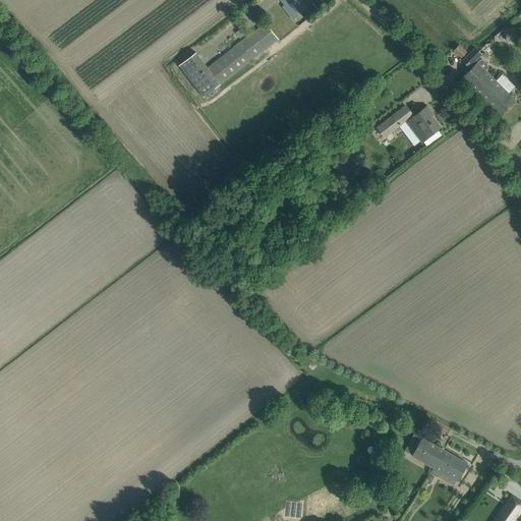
[(280,0),(284,5),(282,7),(292,19),(295,16),(299,13),(300,12),(313,2),(311,0),(280,0)]
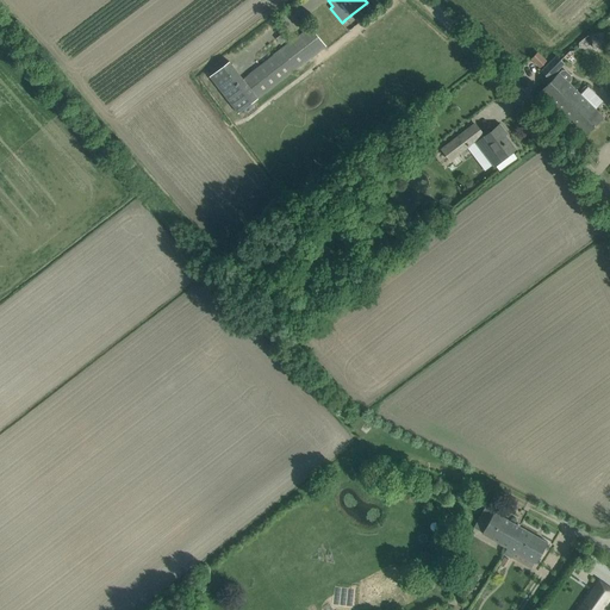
[(229,62),(210,76),(238,113),(327,45),(311,26),(242,80),(231,66),(229,62)]
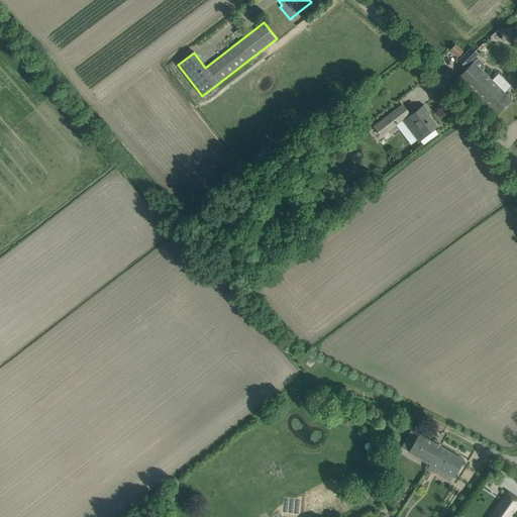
[(512,27),(501,28),(502,36),(513,35),(512,27)]
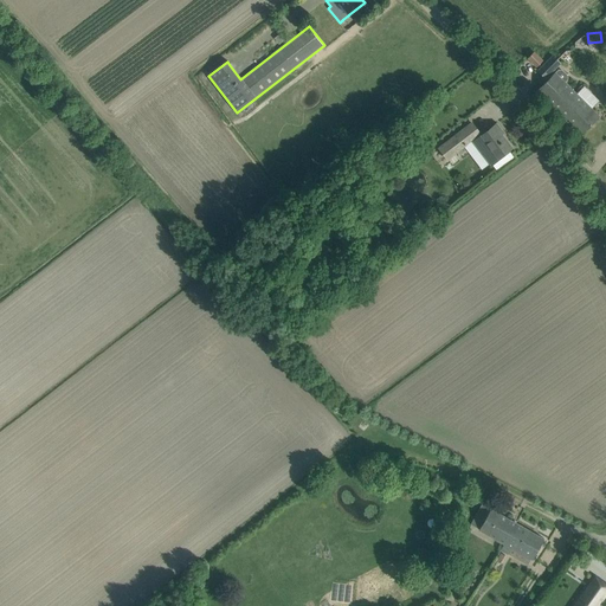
[(534,52),(529,56),(528,58),(536,66),(542,60),(534,52)]
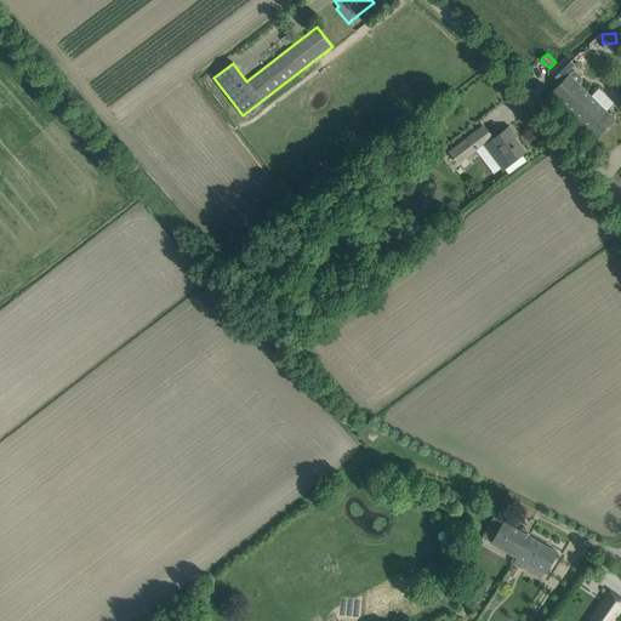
[(559,80),(568,72),(574,64),(567,57),(551,73),(559,80)]
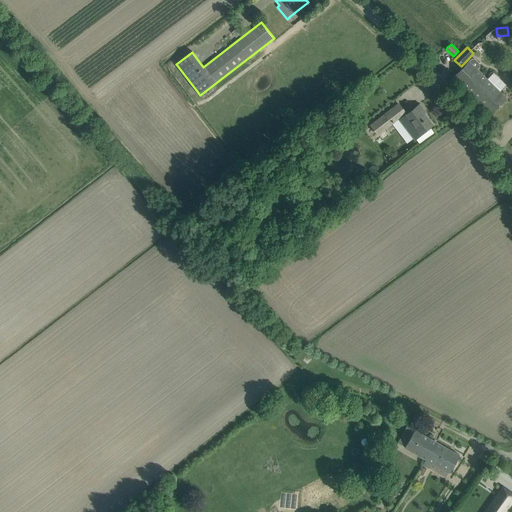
[(487,79),(477,69),(479,67),(479,63),(474,58),(471,59),(455,76),(473,94),(487,79)]
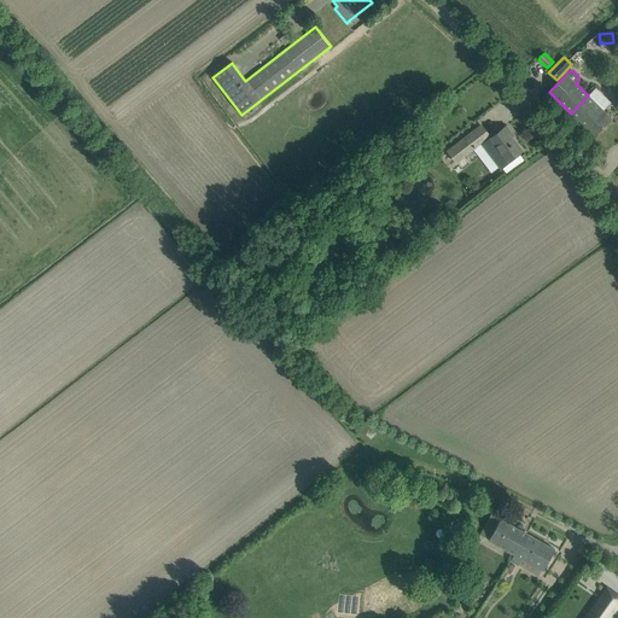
[(594,135),(602,127),(611,118),(588,95),(571,114),(594,135)]
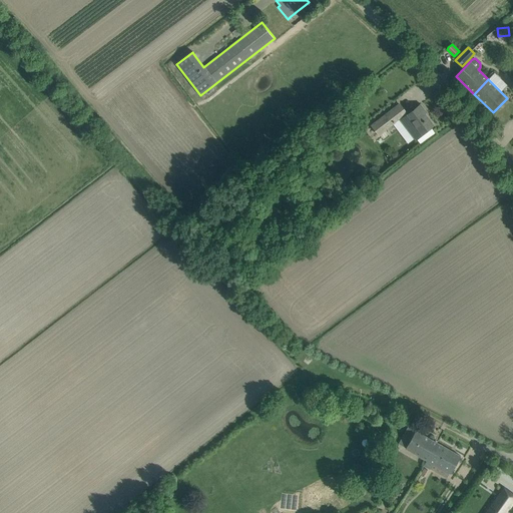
[(379,135),(407,114),(400,104),(371,126),(372,128),(370,130),(374,136),(377,134),(379,135)]
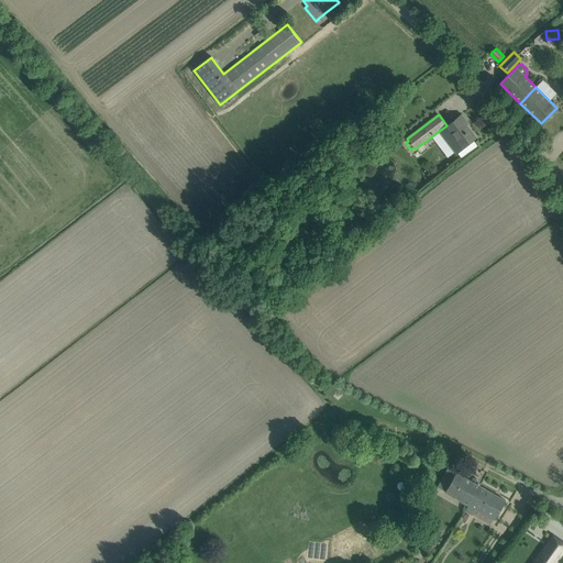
[(454,153),(465,144),(474,138),(464,124),(466,123),(461,116),(439,133),(454,153)]
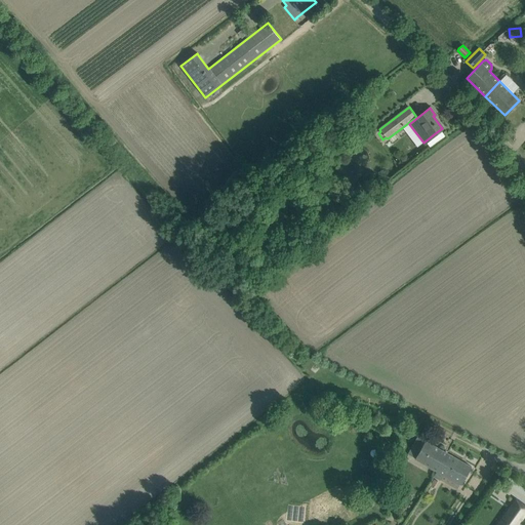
[(426,441),(425,441),(417,437),(407,455),(436,472),(437,471),(447,453),(426,441)]
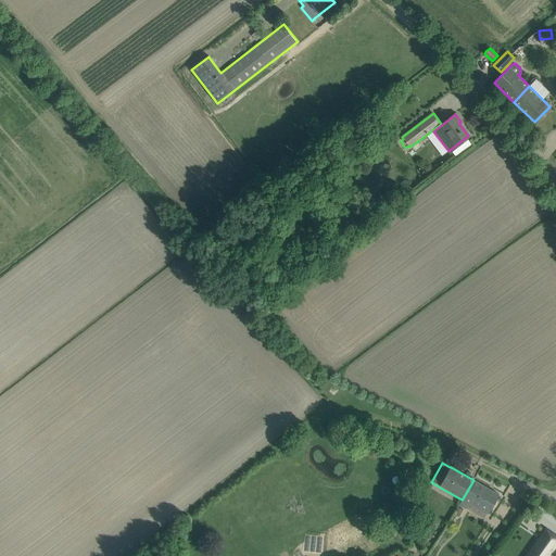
[(407,493),(419,474),(409,468),(397,488),(407,493)]
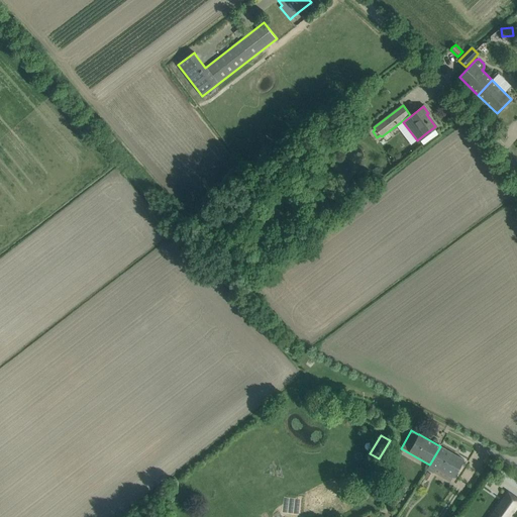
[(464,459),(441,446),(440,446),(430,463),(429,464),(430,464),(427,469),(433,472),(436,468),(454,478),(464,459)]
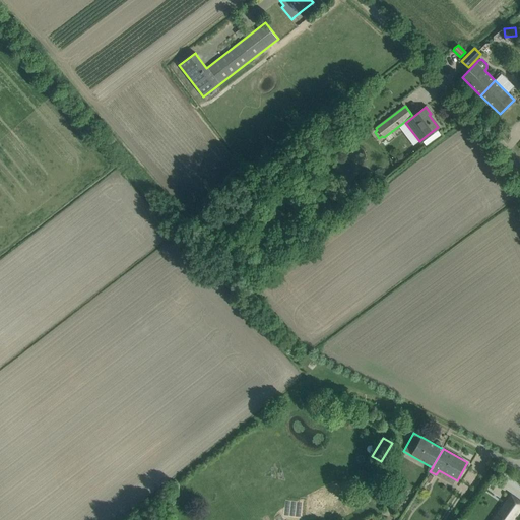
[(512,519),(519,509),(519,501),(511,495),(493,519),(512,519)]
